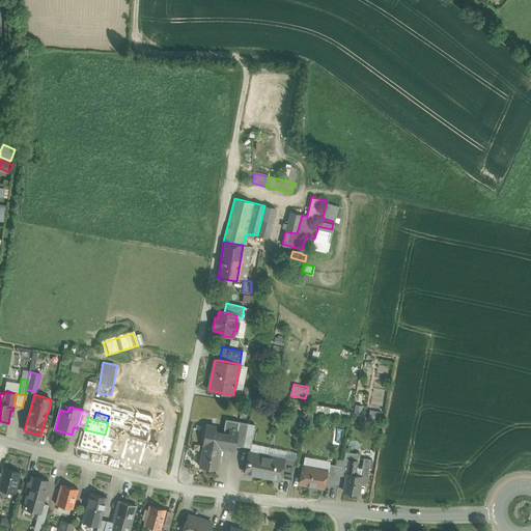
[(239,422),(226,419),(223,432),(228,434),(229,428),(238,430),(239,422)]
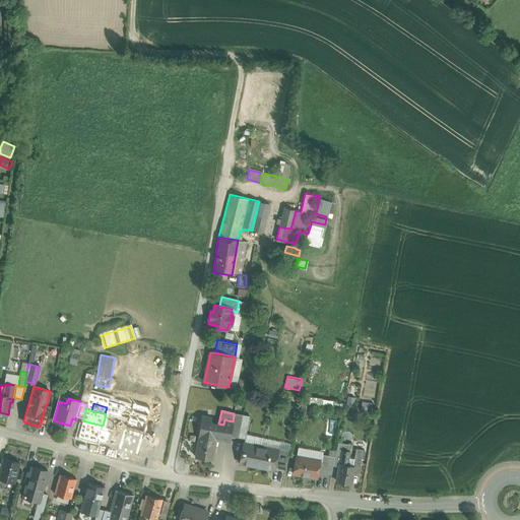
[(243,414),(234,413),(233,421),(230,436),(238,438),(243,414)]
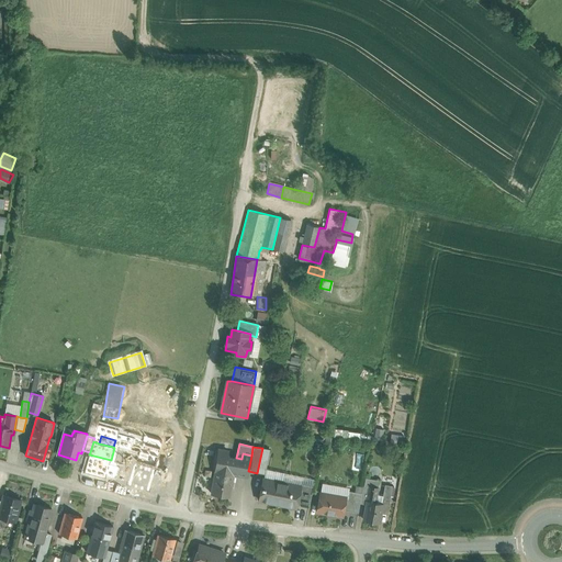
[(270,449),(262,448),(257,473),(265,474),(270,449)]
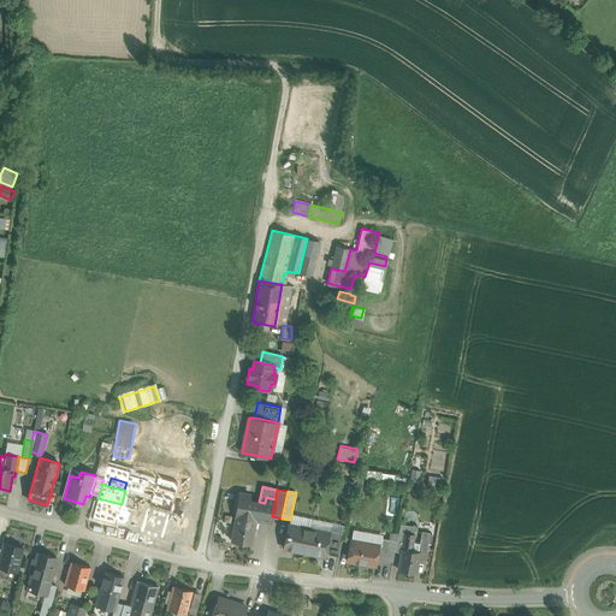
[(236,516),(256,520),(271,522),(272,516),(276,499),(266,497),(265,503),(259,502),(249,501),(250,495),(240,493),(236,516)]
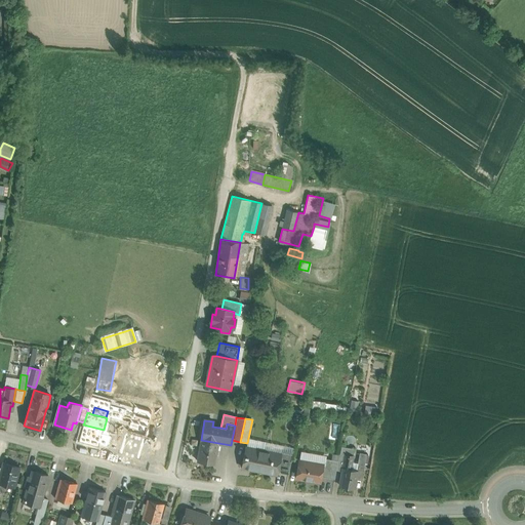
[(104,430),(83,425),(79,441),(98,447),(104,430)]
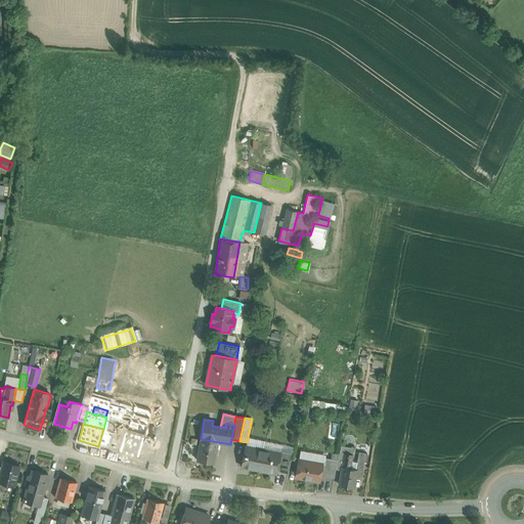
[(218,442),(201,439),(198,461),(213,464),(215,449),(216,449),(218,442)]
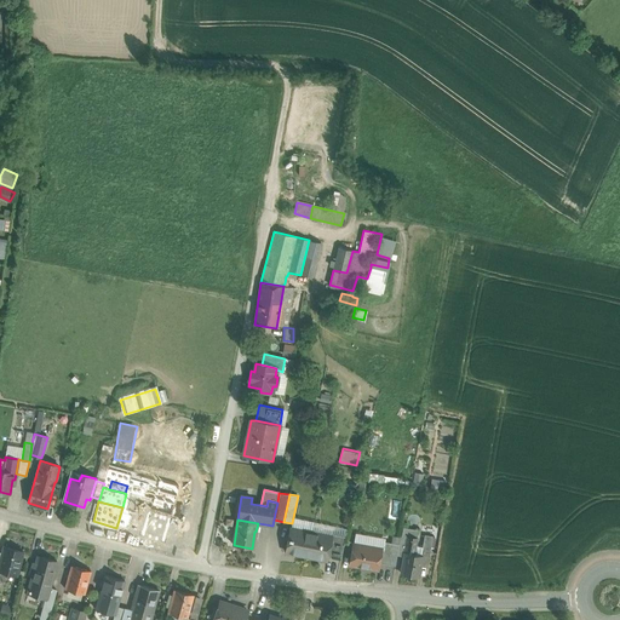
[(310,532),(291,528),(286,552),(305,556),(310,532)]
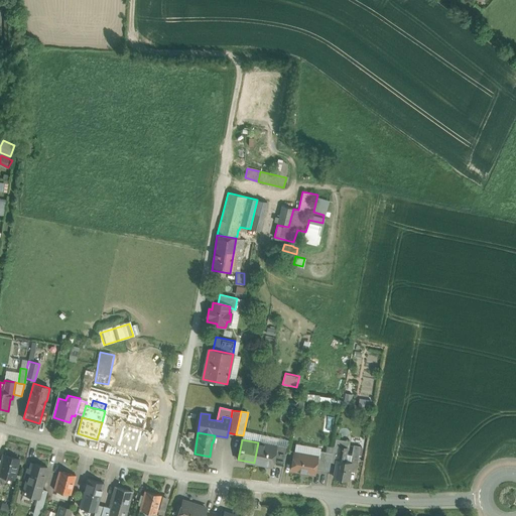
[(348,441),(336,439),(335,446),(340,446),(347,448),(348,441)]
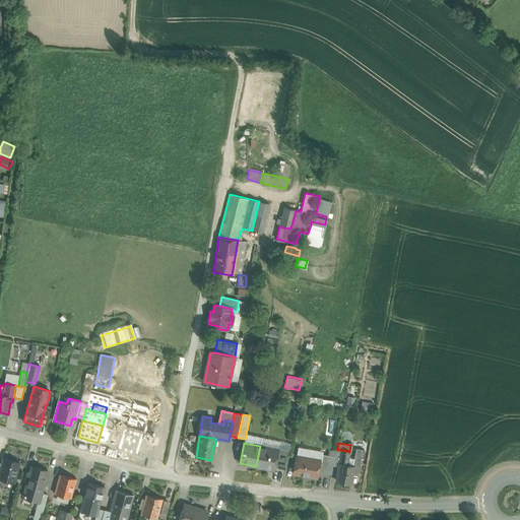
[(277,450),(260,446),(256,466),(273,469),(274,465),(277,450)]
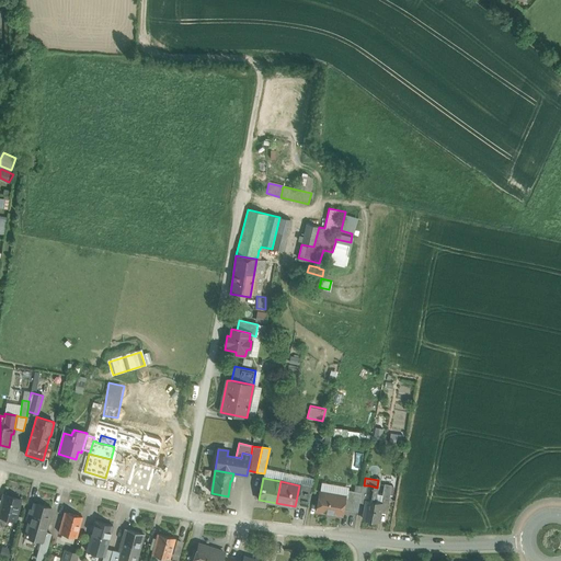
[(312,485),(299,483),(299,485),(296,502),(308,505),(312,485)]
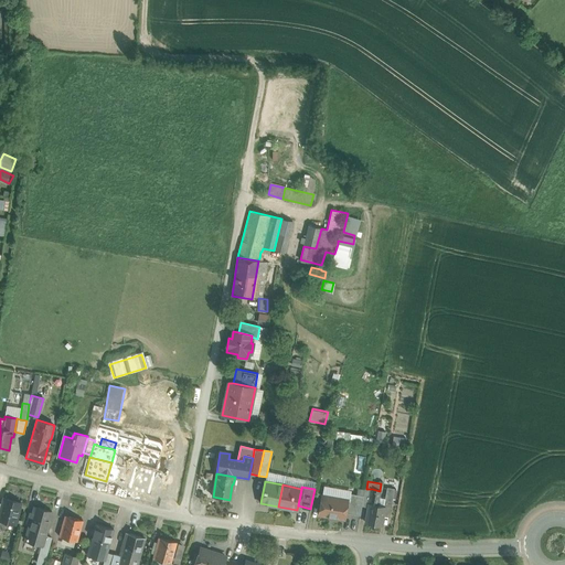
[(394,489),(386,488),(384,502),(392,503),(394,489)]
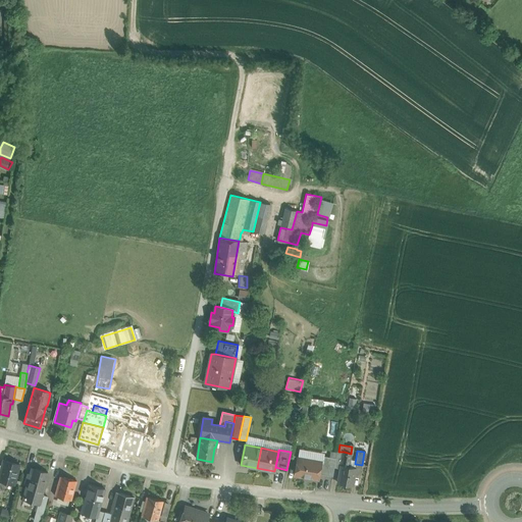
[(355,469),(348,468),(351,454),(344,452),(337,482),(352,485),(355,469)]
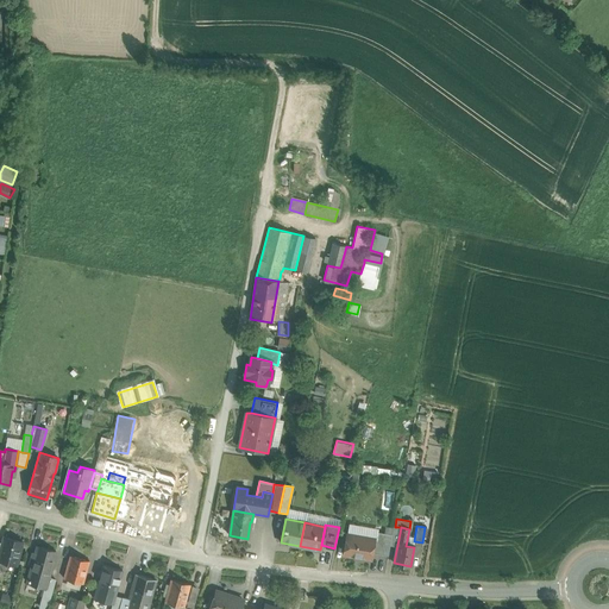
[(391,534),(378,532),(377,539),(374,539),(371,552),(388,556),(391,534)]
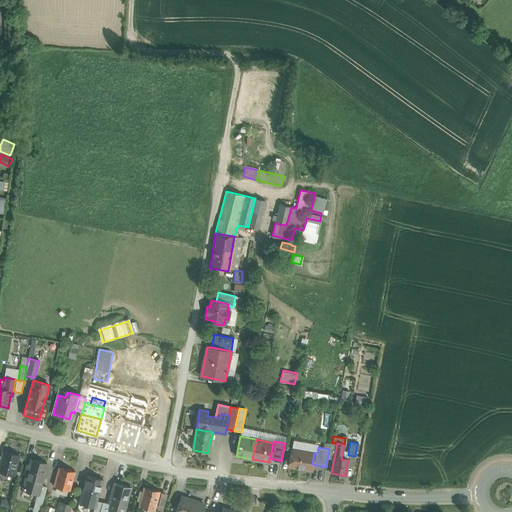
[(314,453),(292,449),(289,466),(311,470),(312,464),(314,453)]
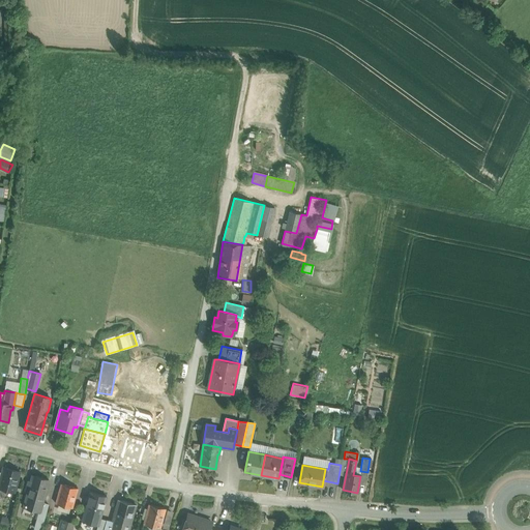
[(20,472),(3,467),(0,478),(0,488),(15,492),(20,472)]
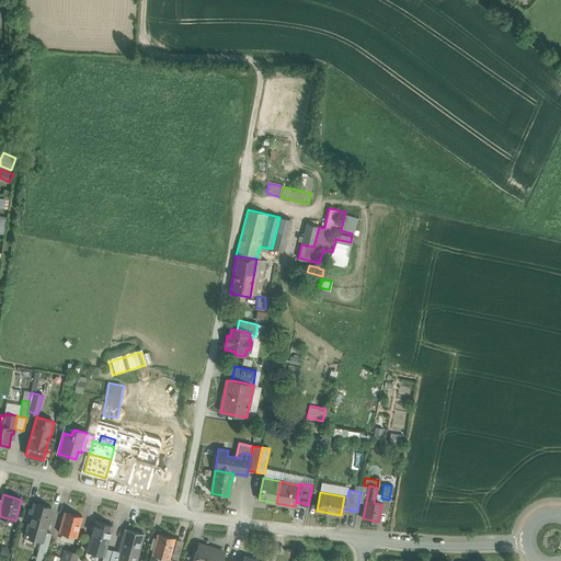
[(52,508),(34,503),(24,537),(42,541),(45,533),(52,508)]
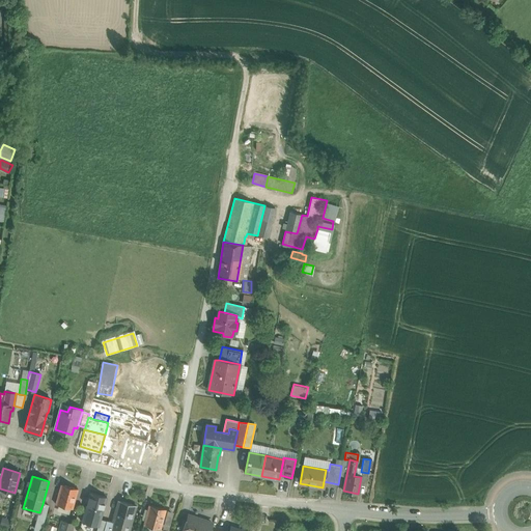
[(78,488),(61,484),(56,504),(73,509),(78,488)]
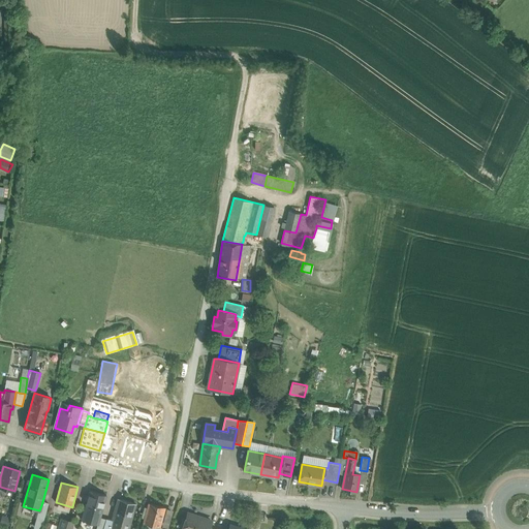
[(106,495),(90,491),(82,520),(97,525),(98,525),(100,517),(106,495)]
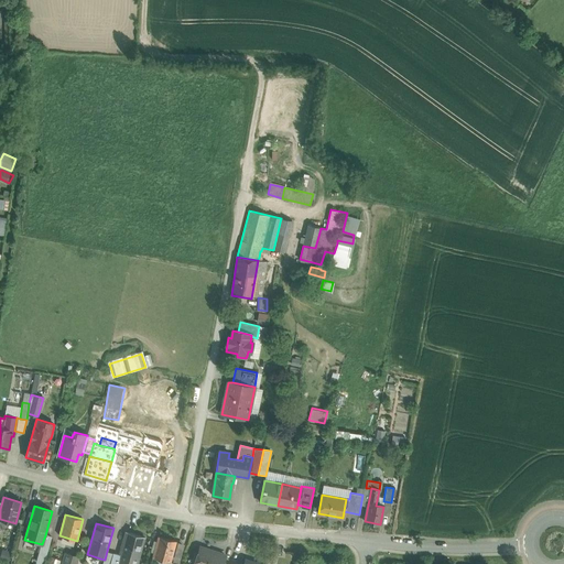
[(136,563),(144,537),(127,532),(120,555),(118,563),(120,563),(136,563)]
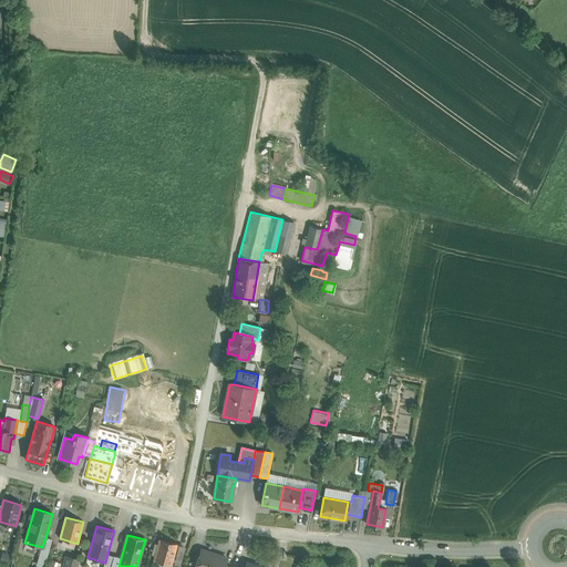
[(43,566),(52,539),(45,538),(42,547),(37,565),(43,566)]
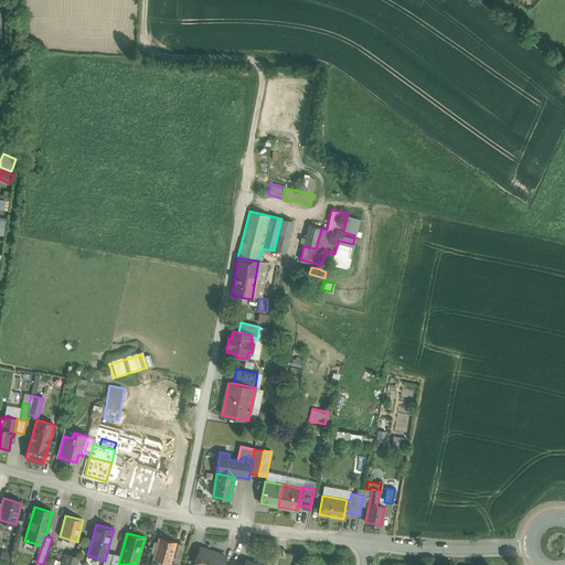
[(177,542),(159,537),(153,558),(170,564),(171,563),(177,542)]
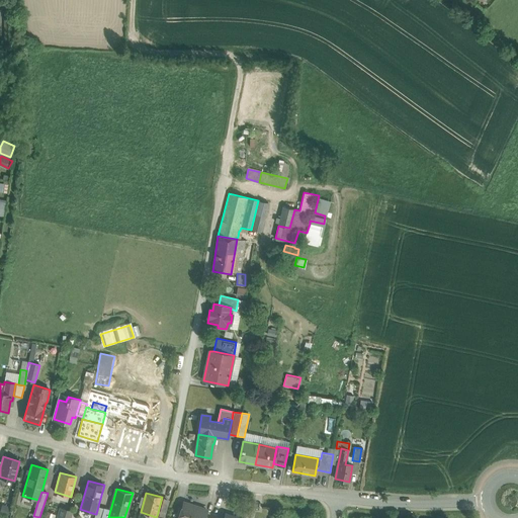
[(163,499),(159,514),(165,516),(169,501),(163,499)]
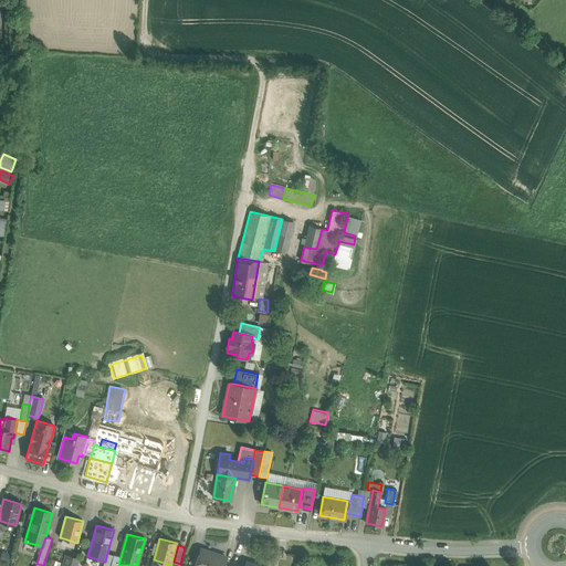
[(222,565),(226,557),(201,549),(196,565),(222,565)]
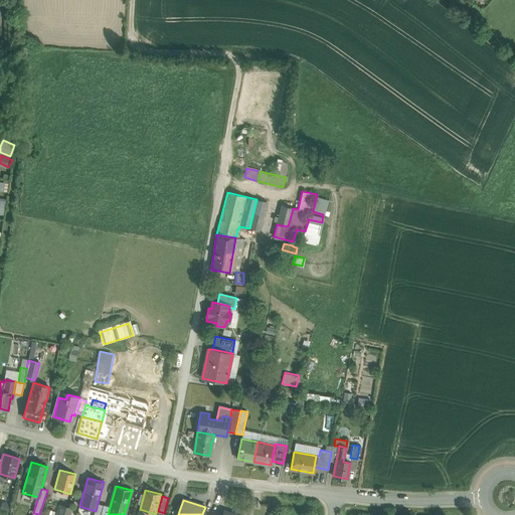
[(101,514),(104,505),(98,503),(96,511),(95,511),(94,514),(101,514)]
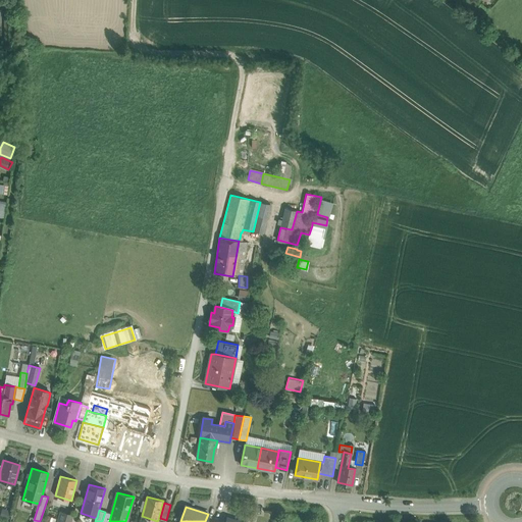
[(111,514),(105,512),(102,521),(109,521),(111,514)]
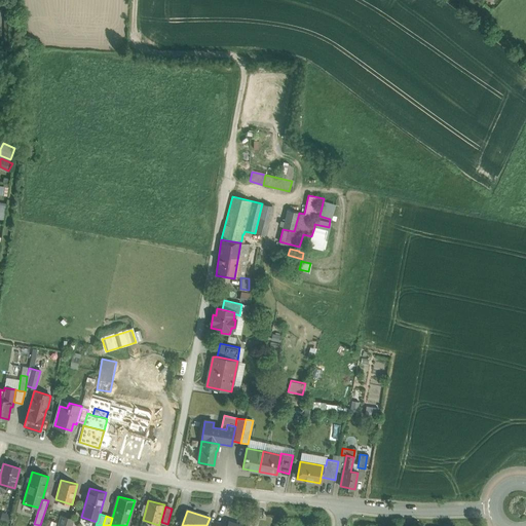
[(71,525),(73,520),(62,517),(59,525),(71,525)]
